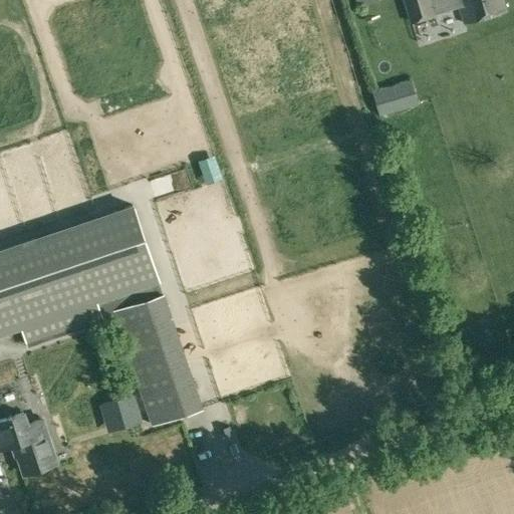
[(403,0),(411,22),(459,7),(464,22),(506,9),(503,0),(403,0)]
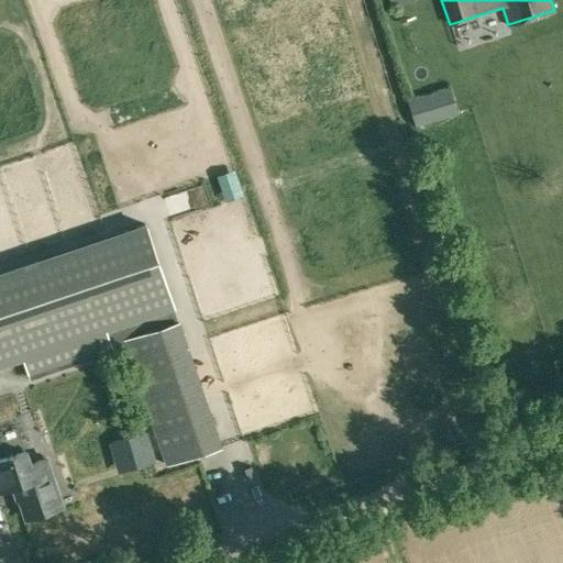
[(407,99),(416,127),(459,114),(450,87),(407,99)]
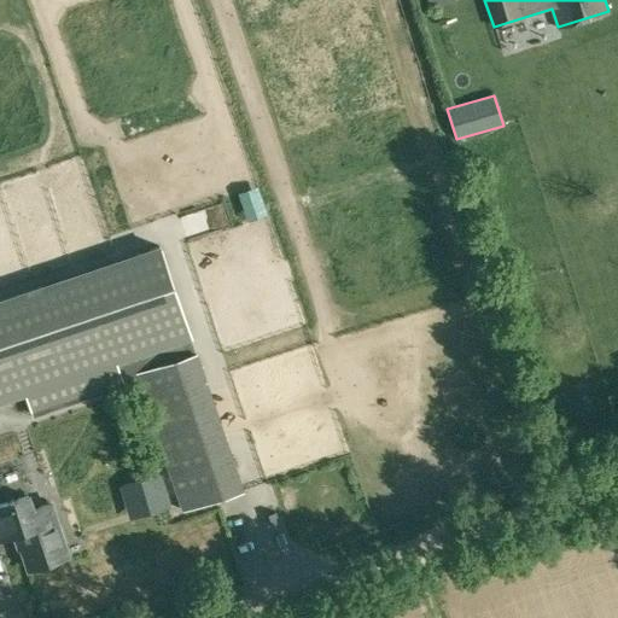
[(133,357),(181,508),(243,491),(193,353),(190,338),(158,246),(0,299),(0,402),(24,394),(31,413),(122,382),(116,362),(133,357)]
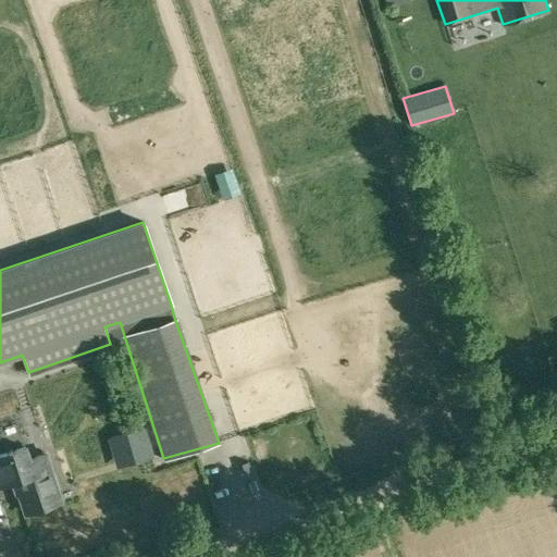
[(233,395),(221,398),(231,430),(243,426),(233,395)]
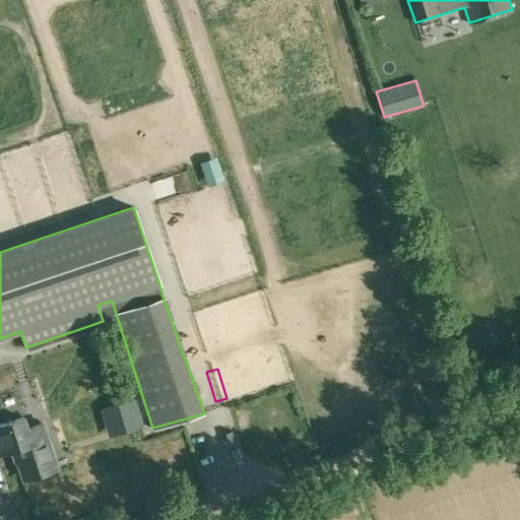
[(116,435),(149,426),(142,398),(108,407),(116,435)]
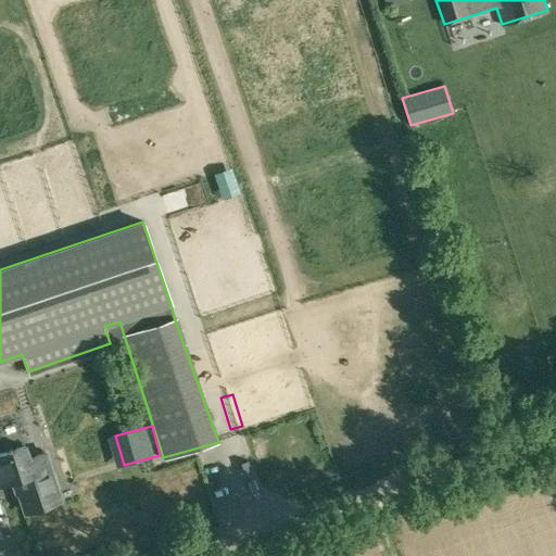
[(0,483),(13,480),(14,484),(16,483),(26,512),(61,500),(46,452),(29,457),(25,445),(0,453),(0,483)]
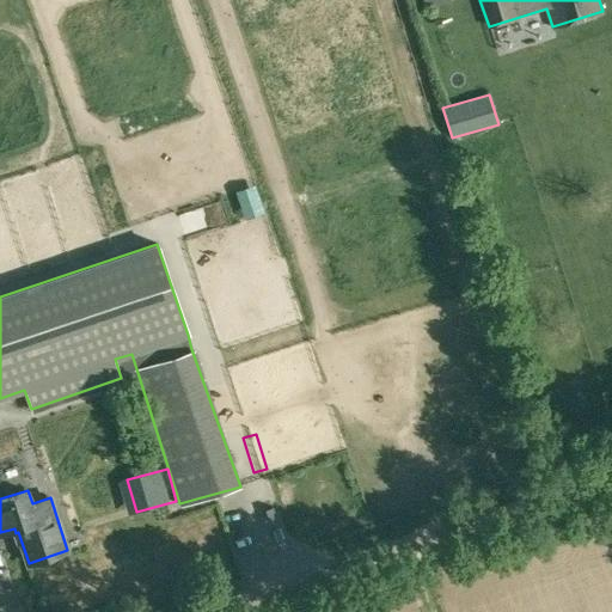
All buildings are outlined.
